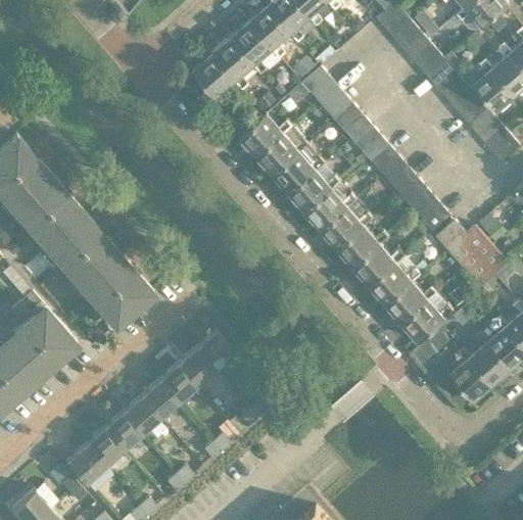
[(296,27),(308,15),(294,0),(271,0),(267,4),(290,32),(297,40),(303,35),(296,27)]
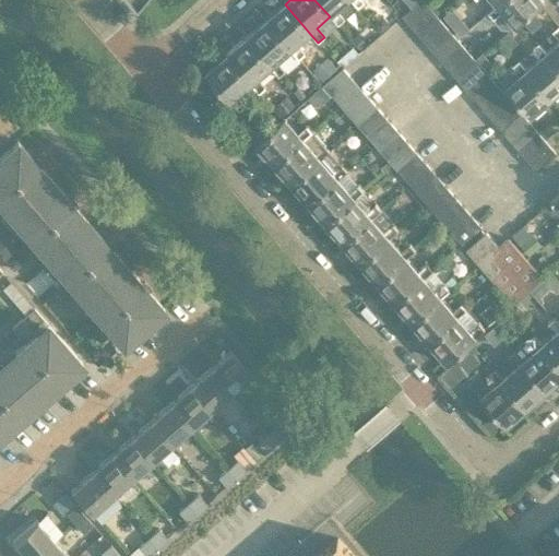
[(336,11),(348,0),(314,0),(330,16),(337,26),(344,20),(336,11)]
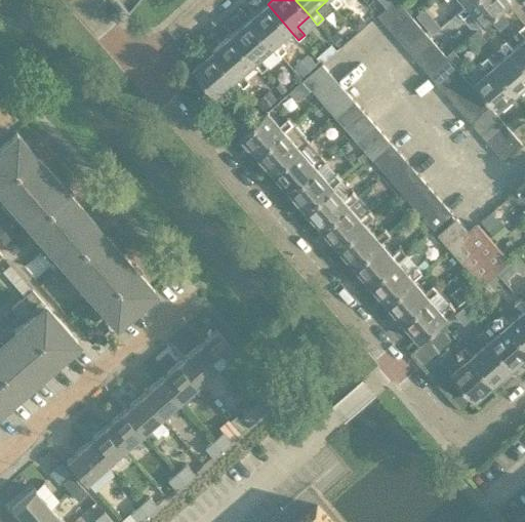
[(378,0),(387,9),(395,2),(392,0),(378,0)]
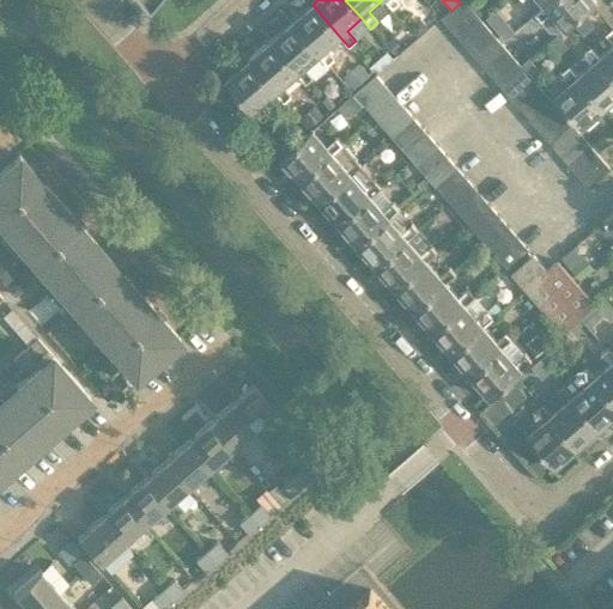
[(564,30),(595,2),(594,0),(552,0),(545,7),(534,16),(540,23),(550,14),(564,30)]
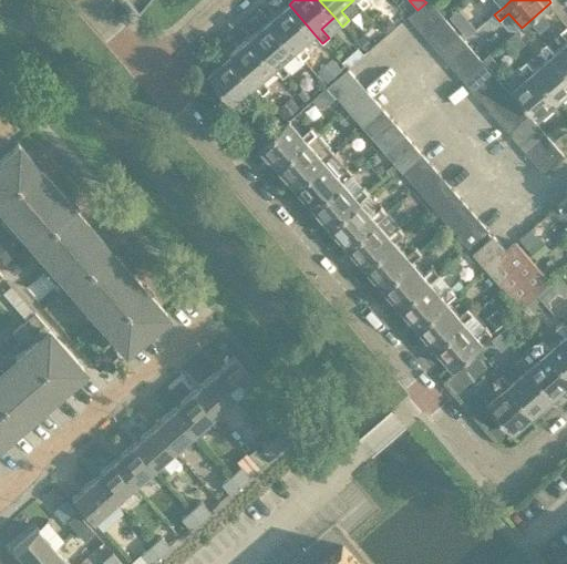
[(415,29),(436,11),(429,2),(428,1),(426,2),(418,10),(408,19),(415,29)]
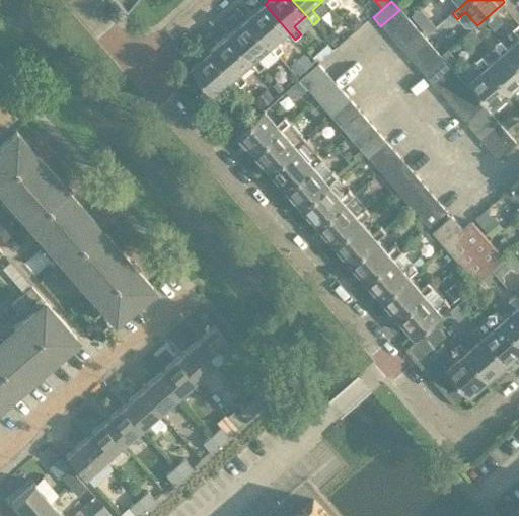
[(275,43),(288,31),(265,4),(245,20),(270,48),(277,56),(282,51),(275,43)]
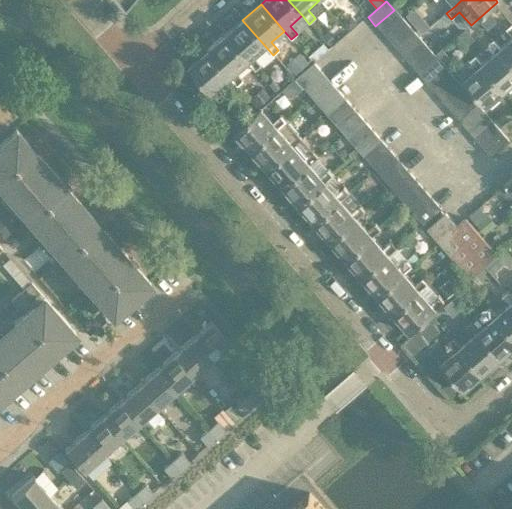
[(384,36),(402,20),(394,10),(375,26),(384,36)]
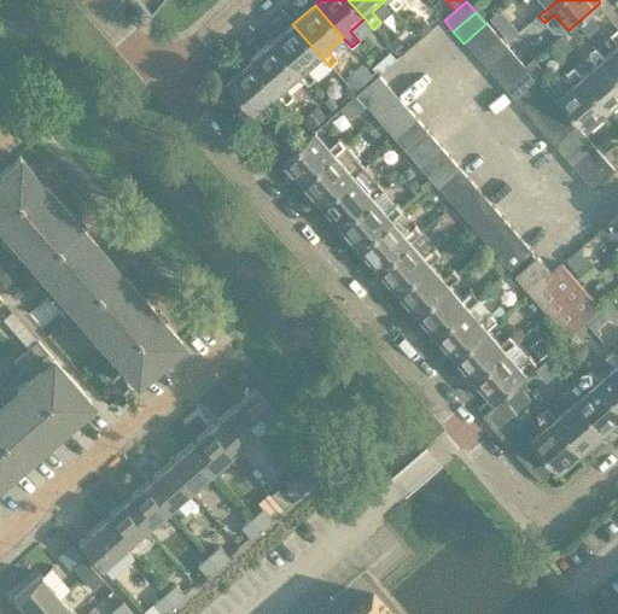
[(579,30),(587,40),(599,29),(592,19),(579,30)]
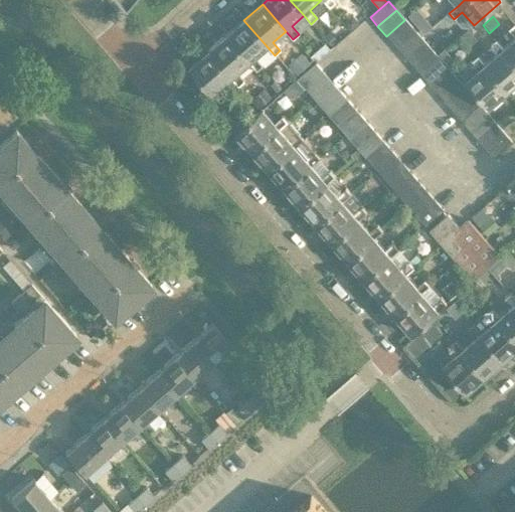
[(345,25),(352,32),(359,25),(352,18),(345,25)]
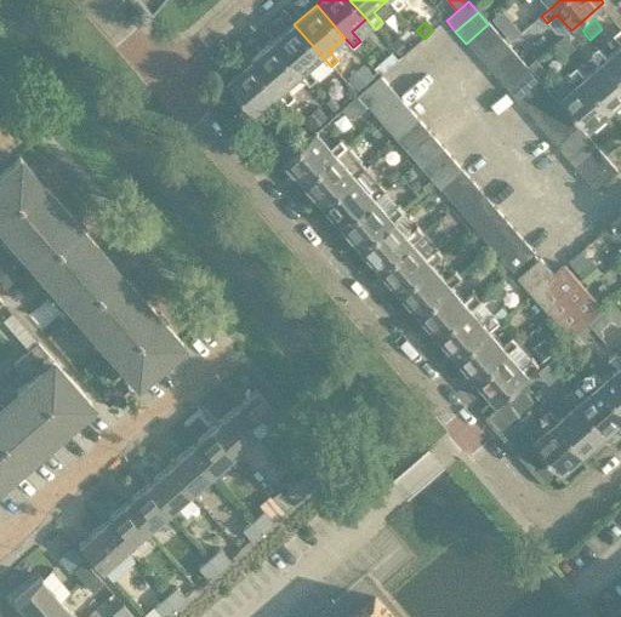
[(307,70),(323,57),(294,24),(273,44),(301,75),(309,85),(315,80),(307,70)]
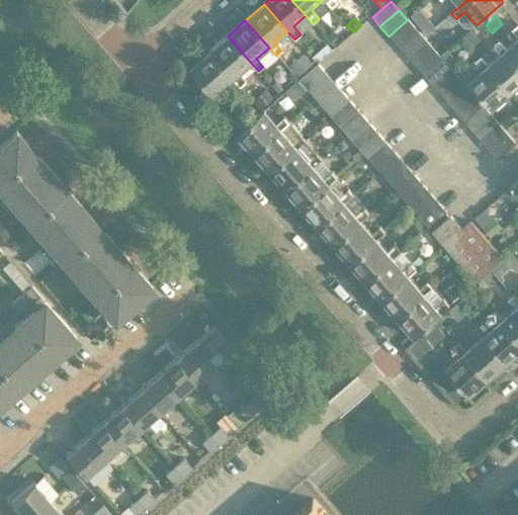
[(397,46),(415,28),(407,20),(389,36),(397,46)]
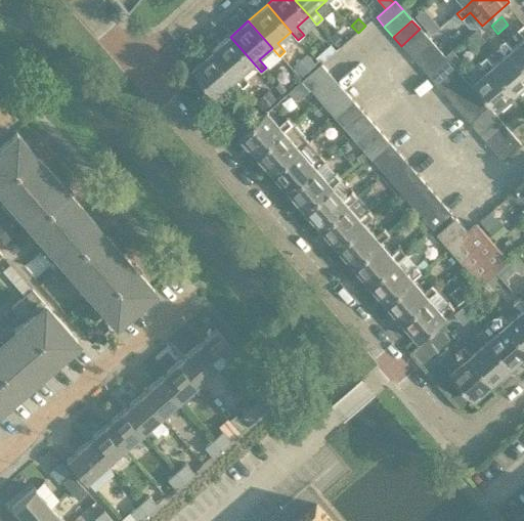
[(426,30),(431,36),(439,29),(434,23),(426,30)]
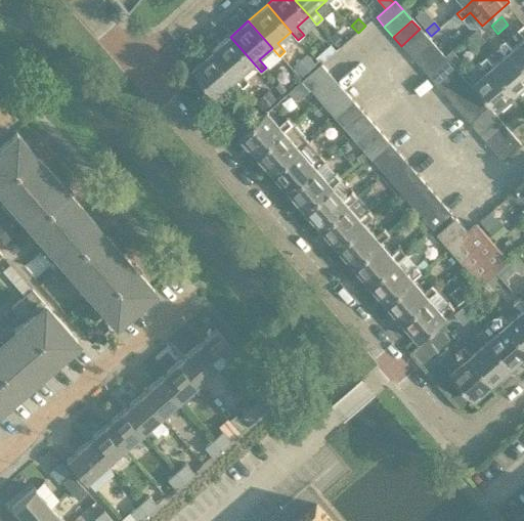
[(523,64),(523,26),(518,31),(523,37),(523,39),(511,50),(523,64)]
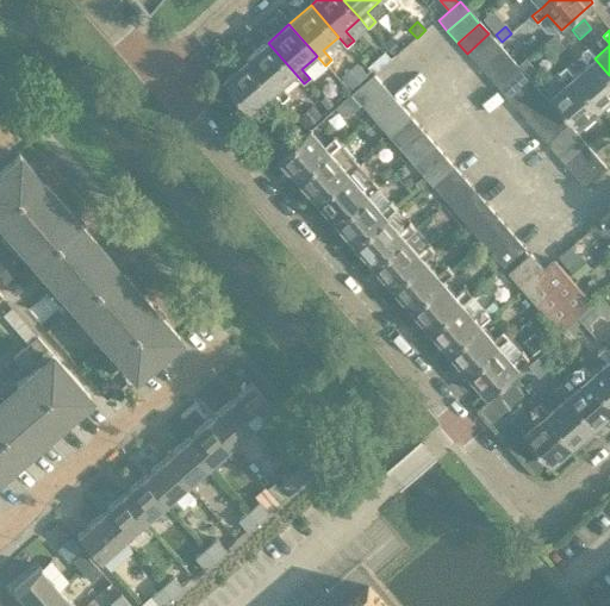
[(565,49),(554,38),(546,45),(555,57),(565,49)]
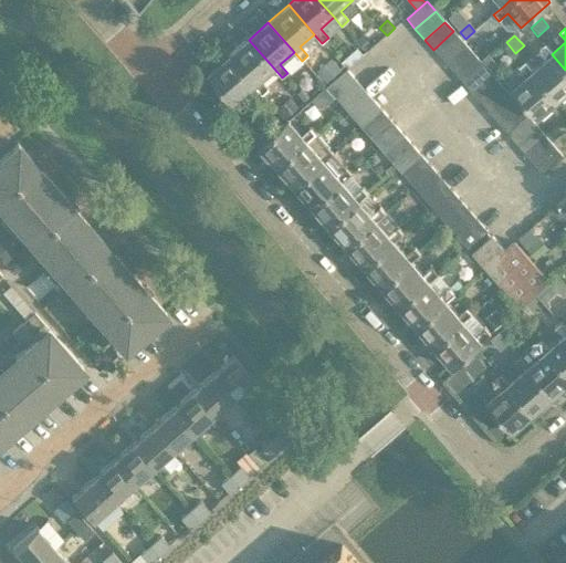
[(362,37),(355,42),(363,51),(369,44),(362,37)]
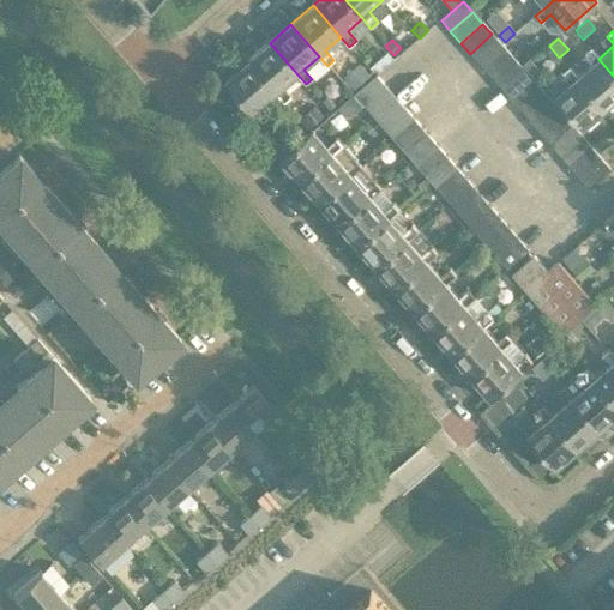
[(483,70),(505,50),(497,40),(475,59),(483,70)]
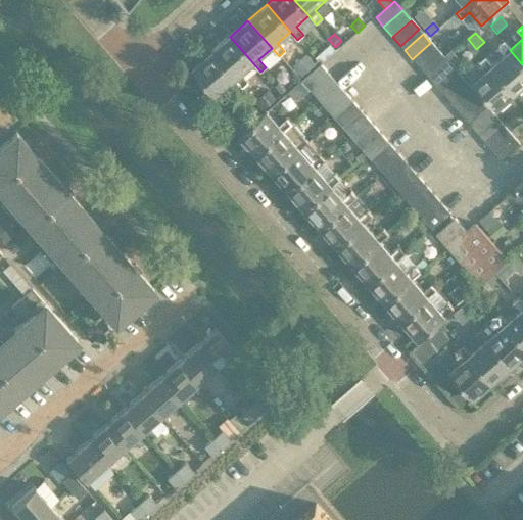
[(240,75),(253,63),(230,37),(211,52),(235,80),(242,88),(247,83),(240,75)]
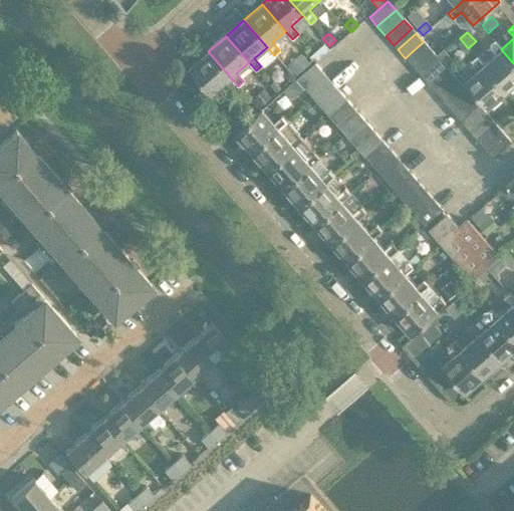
[(513,87),(513,63),(501,49),(495,41),(490,46),(496,54),(483,65),(508,93),(513,87)]
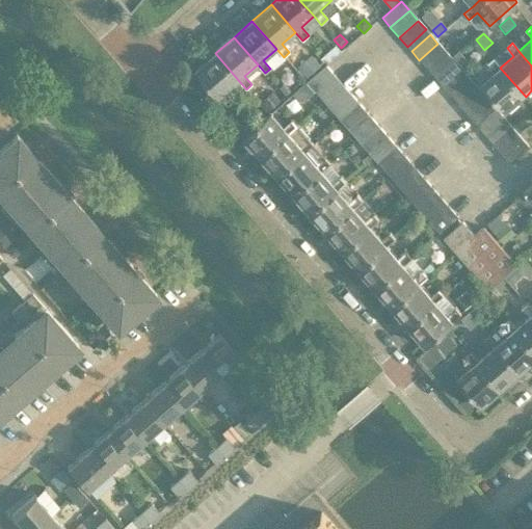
[(427,70),(446,53),(437,44),(419,60),(427,70)]
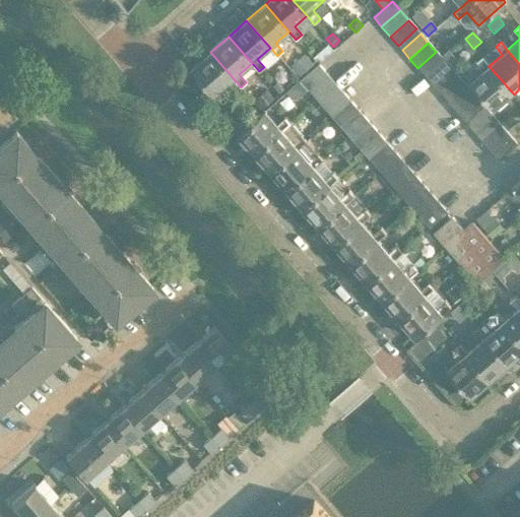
[(325,46),(312,57),(315,61),(318,59),(322,63),(331,54),(325,46)]
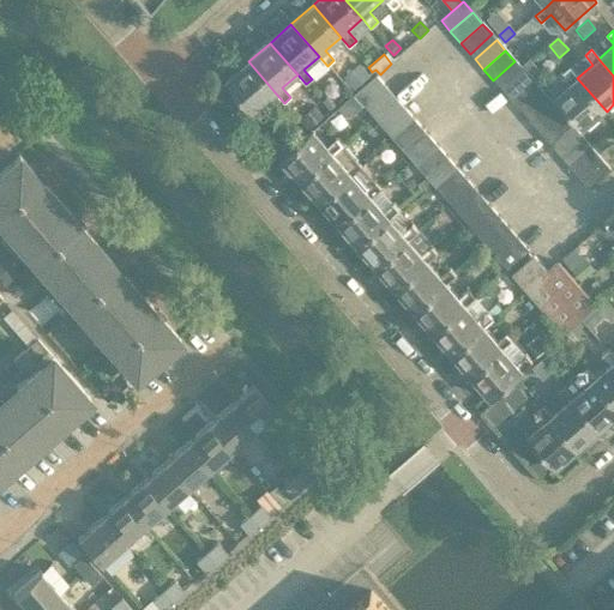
[(539,71),(530,60),(522,68),(536,84),(542,79),(537,73),(539,71)]
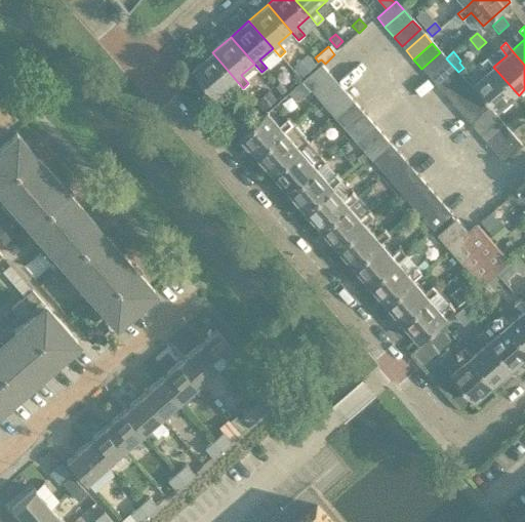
[(223,91),(236,80),(212,52),(193,70),(224,106),(230,99),(223,91)]
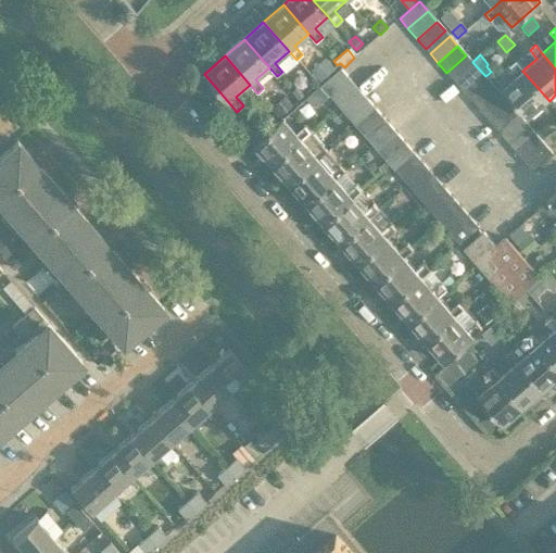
[(455,82),(475,64),(466,55),(446,73),(455,82)]
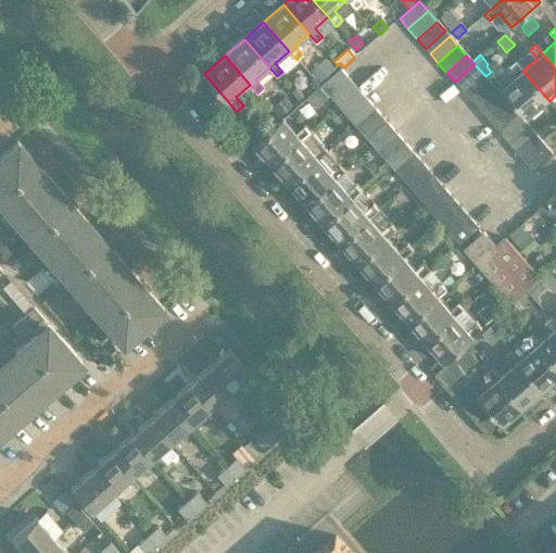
[(336,71),(333,68),(326,60),(311,73),(320,84),(336,71)]
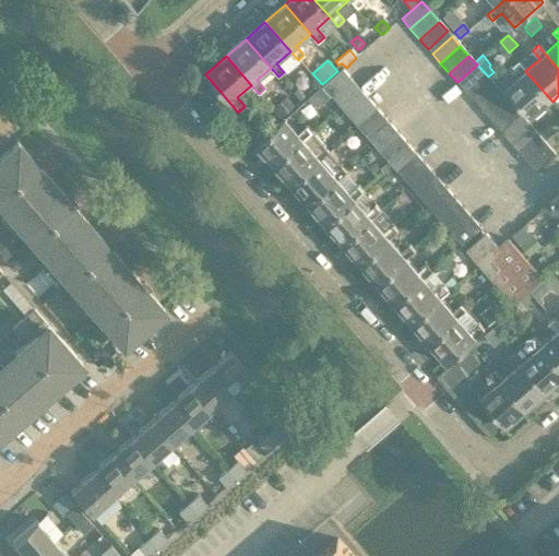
[(552,102),(525,71),(519,62),(512,68),(520,75),(506,89),(532,119),(552,102)]
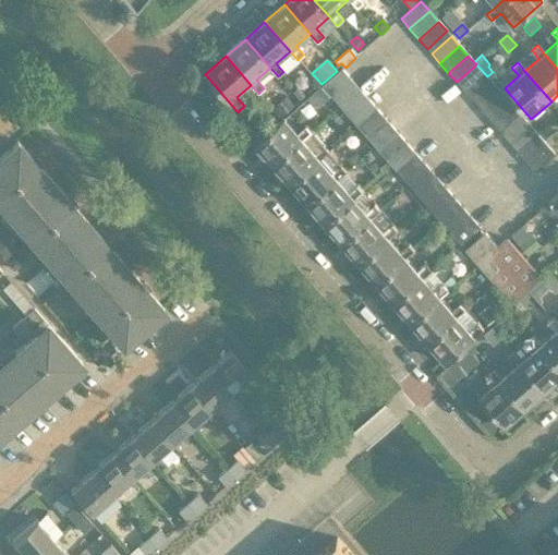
[(465,93),(485,75),(476,64),(457,82),(465,93)]
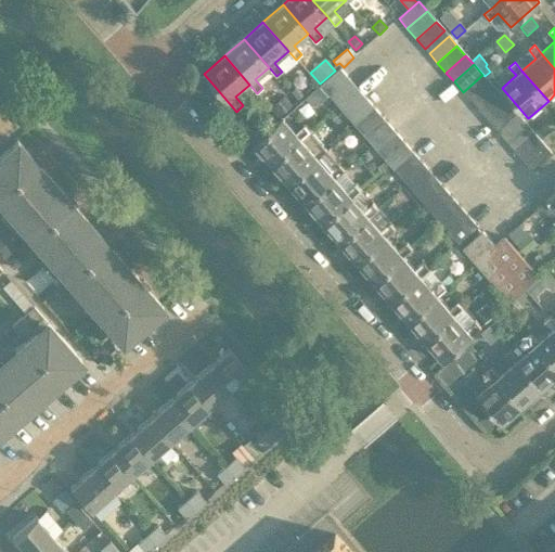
[(328,97),(348,79),(340,69),(320,87),(328,97)]
